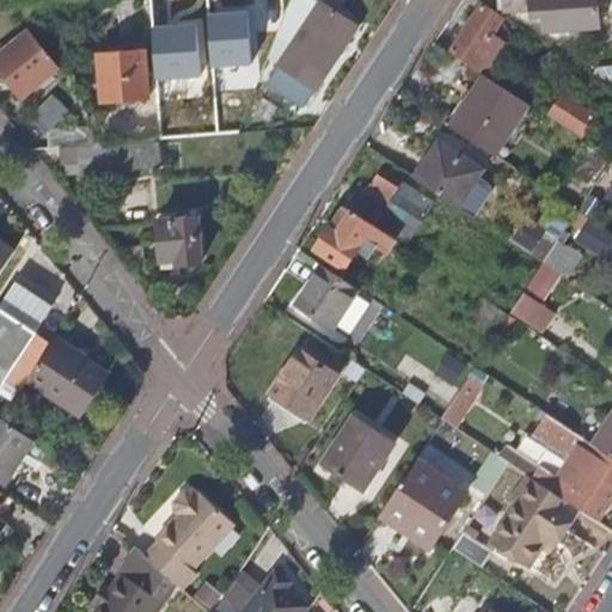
[(299,36),(283,25),(270,57),(318,89),(357,25),(318,0),(313,0),(303,18),(307,22),(299,36)]
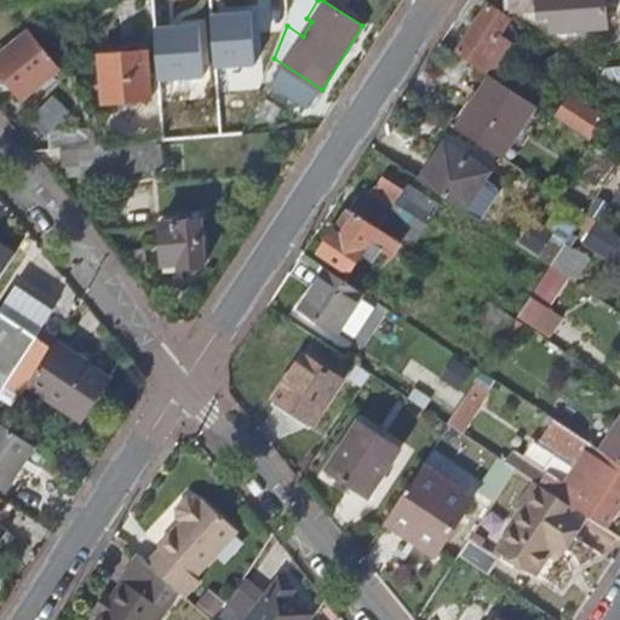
[(511,0),(512,9),(522,7),(523,15),(554,13),(555,29),(610,26),(608,0),(511,0)]
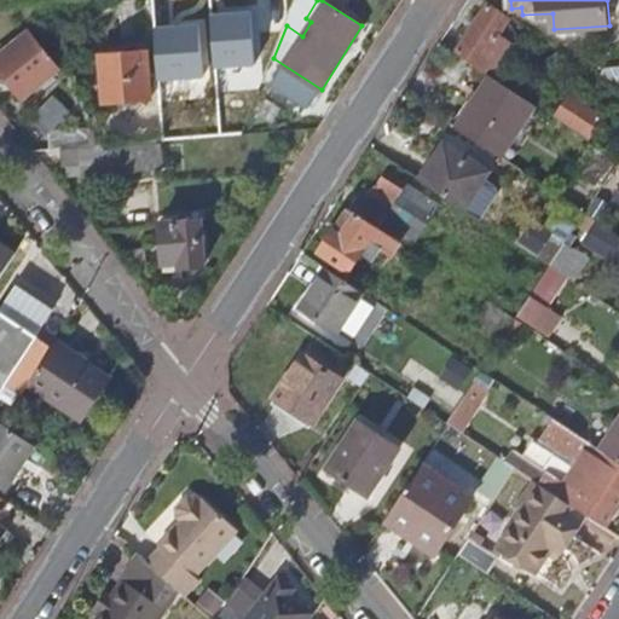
[(510,17),(491,4),(458,50),(479,63),(476,65),(492,75),(513,46),(497,35),(510,17)]
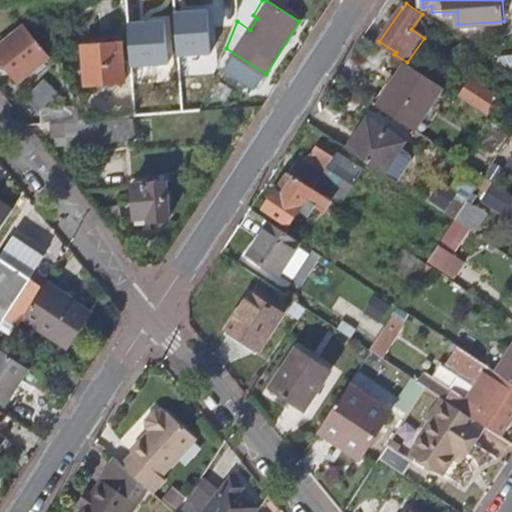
[(0,45),(0,56),(20,79),(48,54),(23,26),(0,45)]
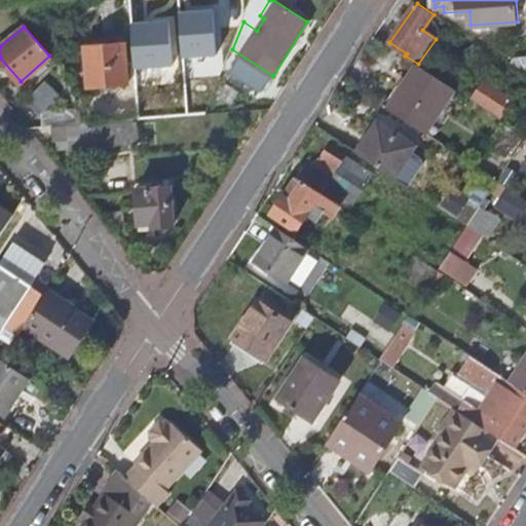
[(91,87),(130,84),(128,45),(89,47),(91,87)]
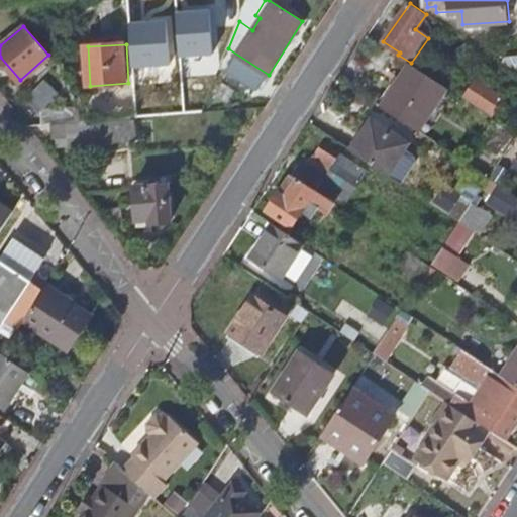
[(398,89),(385,106),(420,130),(448,88),(411,63),(396,85),(398,89)]
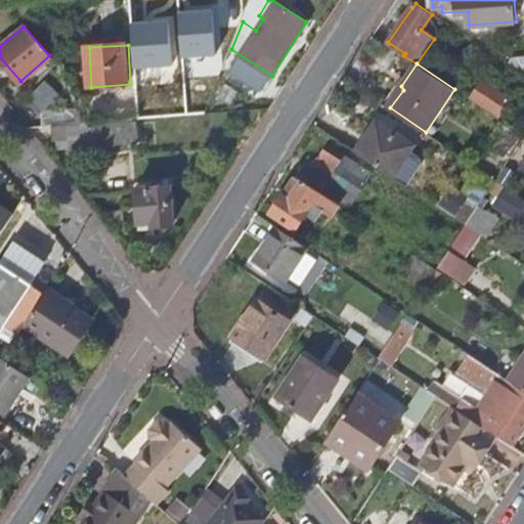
[(497,115),(506,102),(480,85),(471,98),(497,115)]
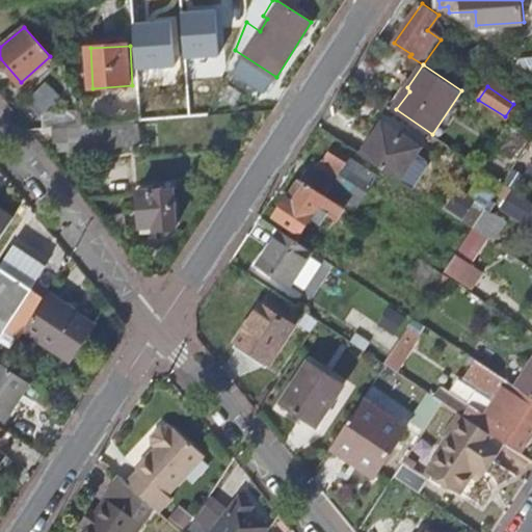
[(83,139),(83,124),(55,126),(56,140),(83,139)]
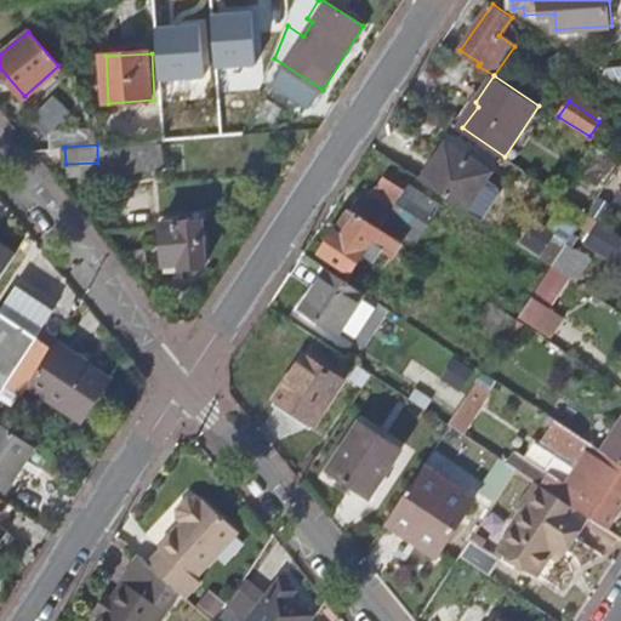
[(449,144),(425,180),(467,208),(490,171),(449,144)]
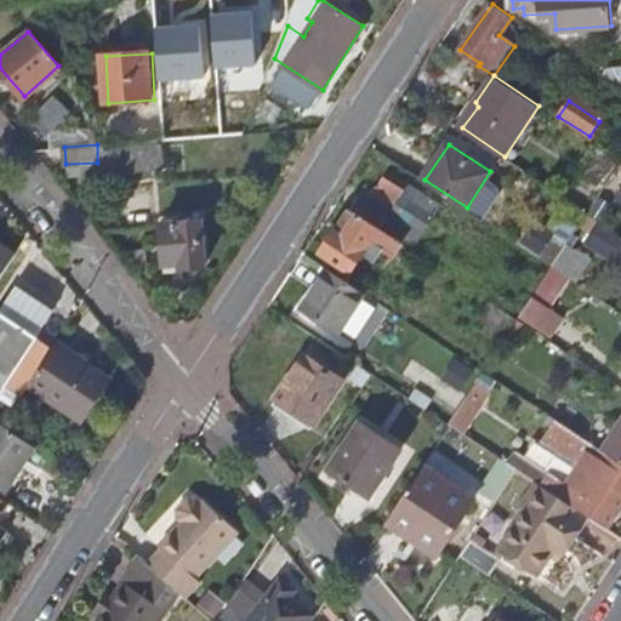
[(113,149),(113,160),(140,160),(140,170),(165,169),(164,146),(113,149)]
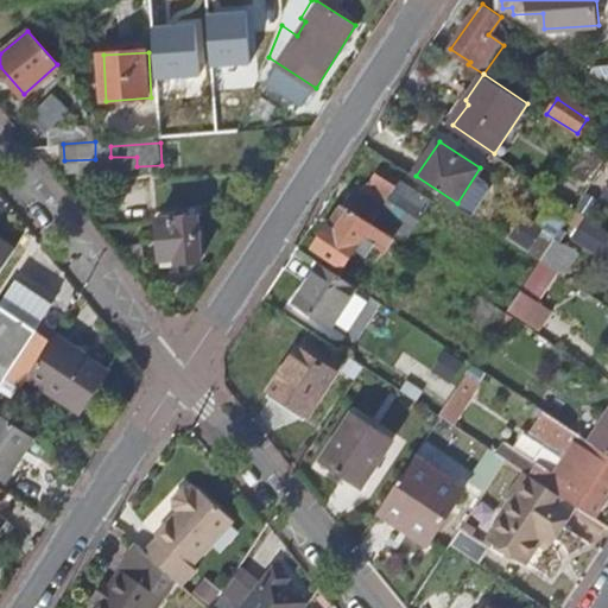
[(434,201),(403,181),(379,217),(409,239),(434,201)]
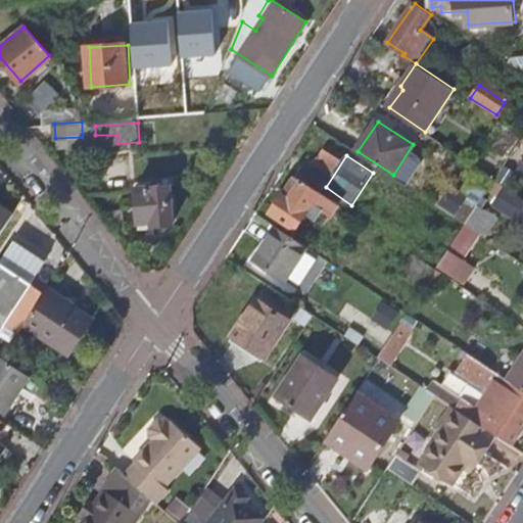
[(319,193),(295,177),(272,212),(296,229),(306,214),(317,219),(324,206),(315,200),(319,193)]
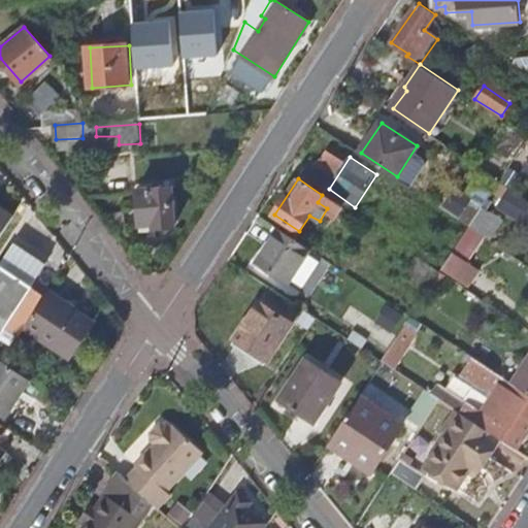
[(138,190),(140,224),(155,223),(155,229),(174,229),(172,188),(138,190)]
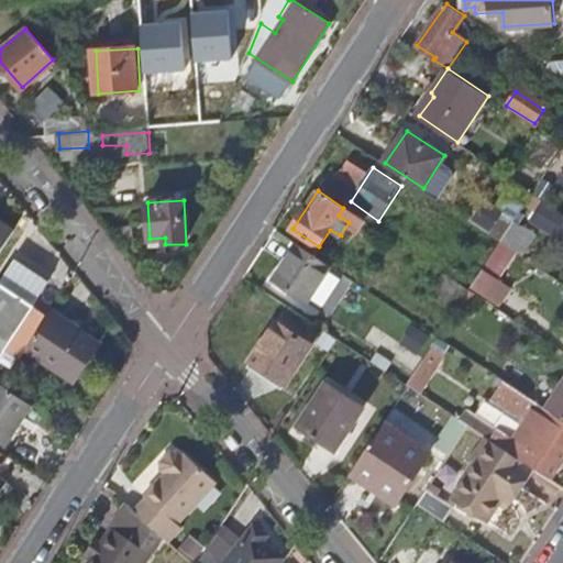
[(485,200),(475,223),(506,236),(516,213),(485,200)]
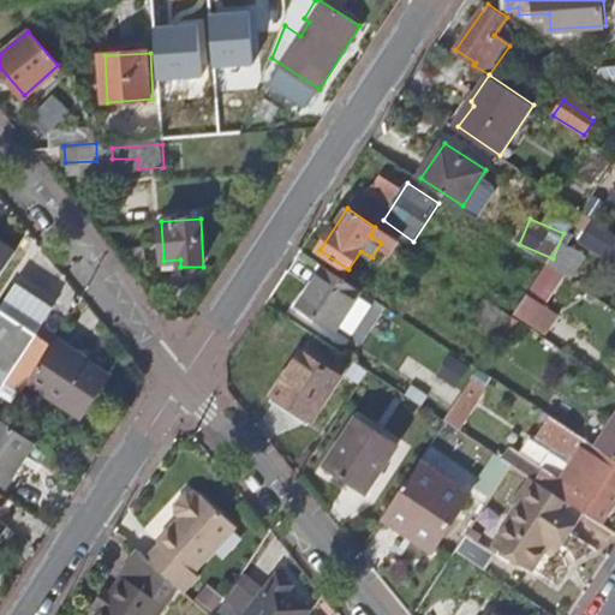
[(0,275),(17,250),(0,238),(0,275)]
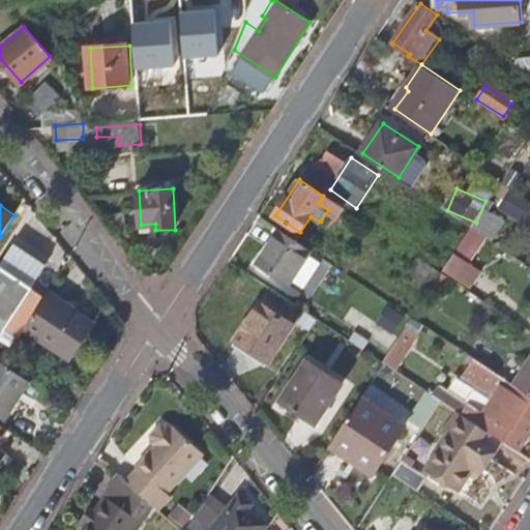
[(155,233),(155,230),(155,224),(141,225),(142,234),(155,233)]
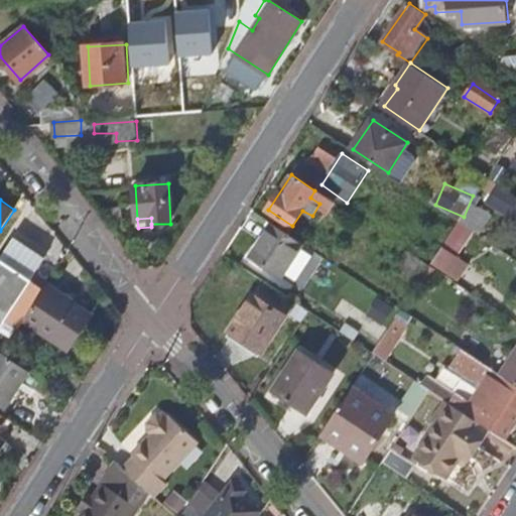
[(460,220),(449,235),(463,243),(472,229),(460,220)]
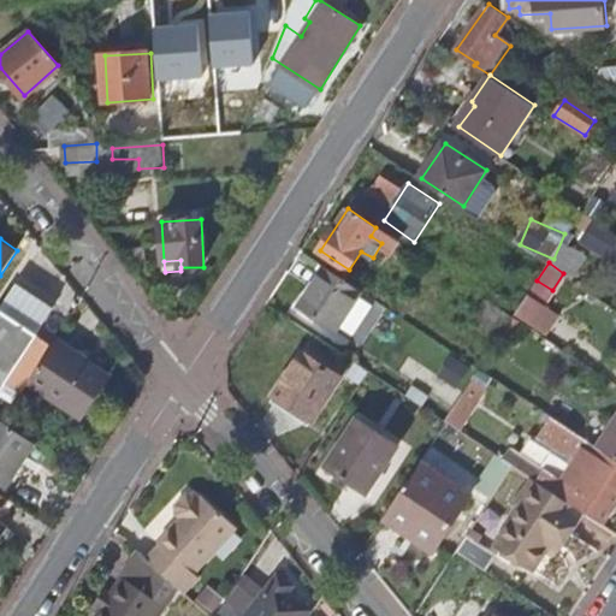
[(337,330),(363,291),(327,267),(301,306),(337,330)]
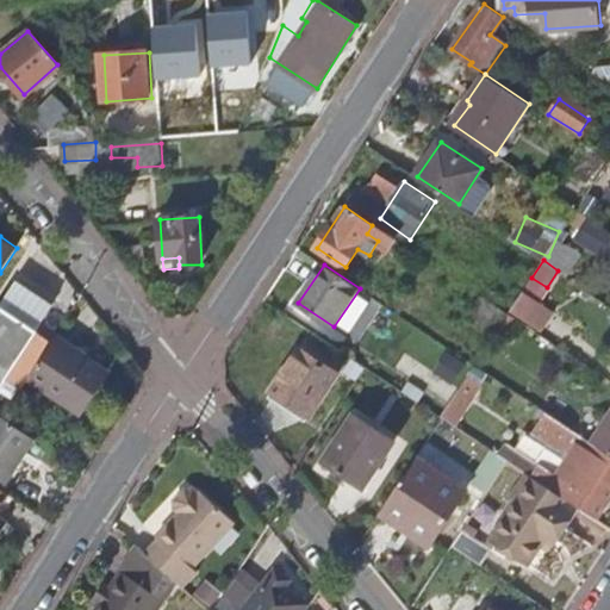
[(531,278),(523,291),(537,300),(547,287),(531,278)]
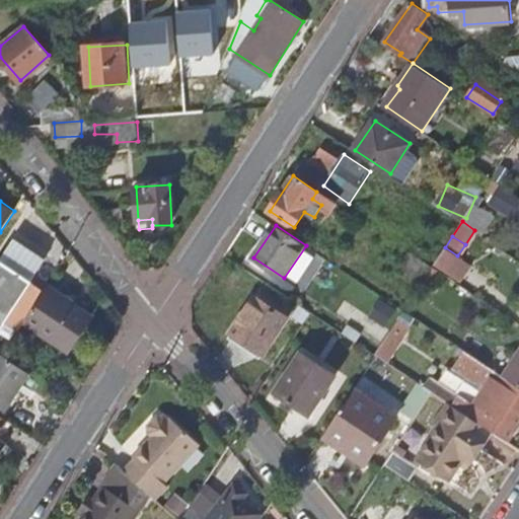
[(28,284),(46,260),(14,238),(0,260),(0,321),(3,323),(17,332),(18,330),(25,320),(44,293),(28,284)]
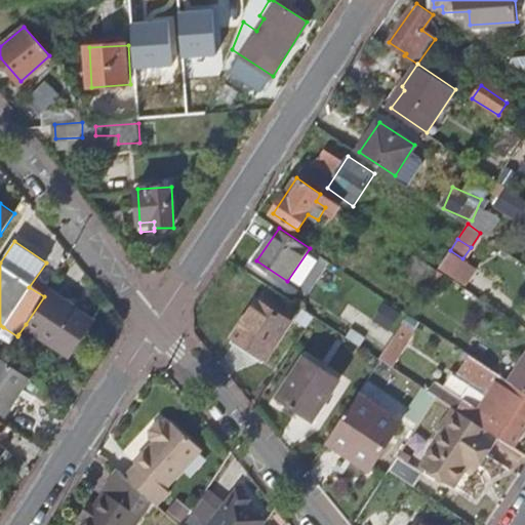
[(450,250),(439,267),(466,284),(477,268),(462,258),(450,250)]
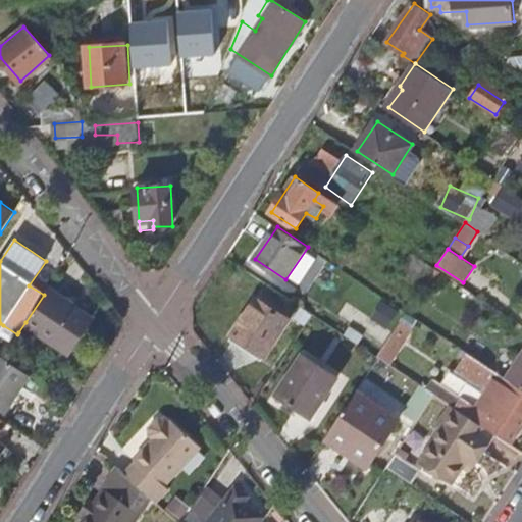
[(92,318),(48,288),(44,295),(25,322),(53,341),(69,351),(92,318)]
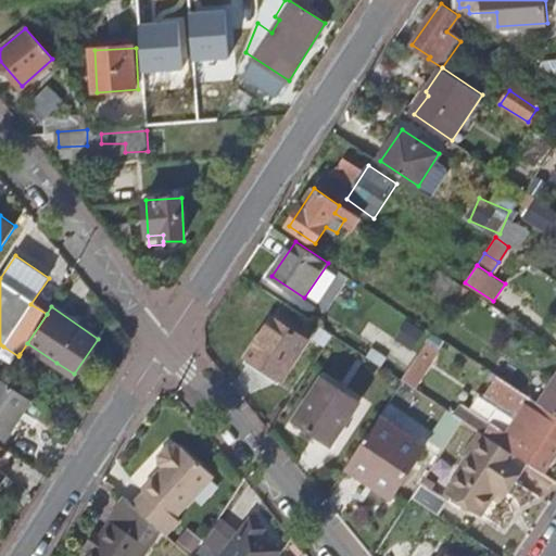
[(310,339),(276,318),(252,355),(287,377),(310,339)]
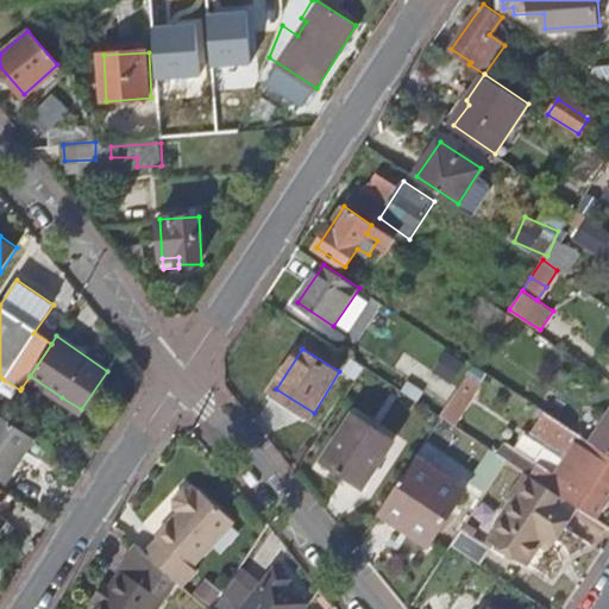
[(443,396),(465,362),(447,351),(434,370),(418,359),(408,374),(443,396)]
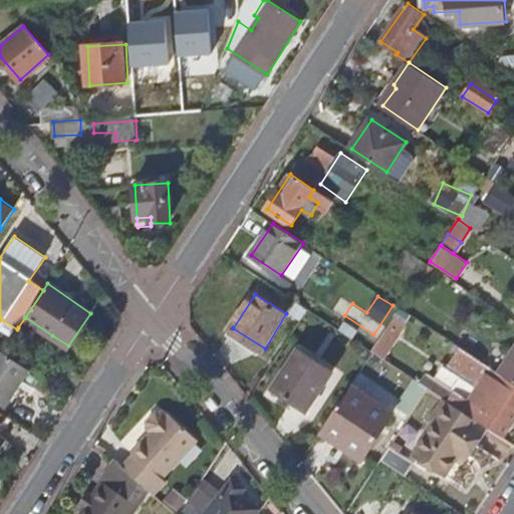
[(393,312),(373,349),(389,357),(408,320),(393,312)]
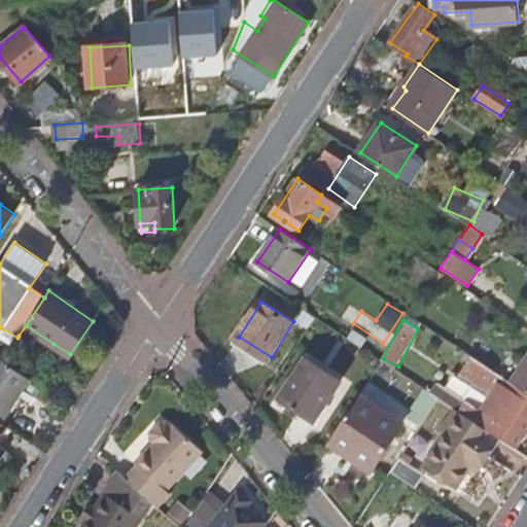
[(26,325),(19,336),(46,354),(54,344),(26,325)]
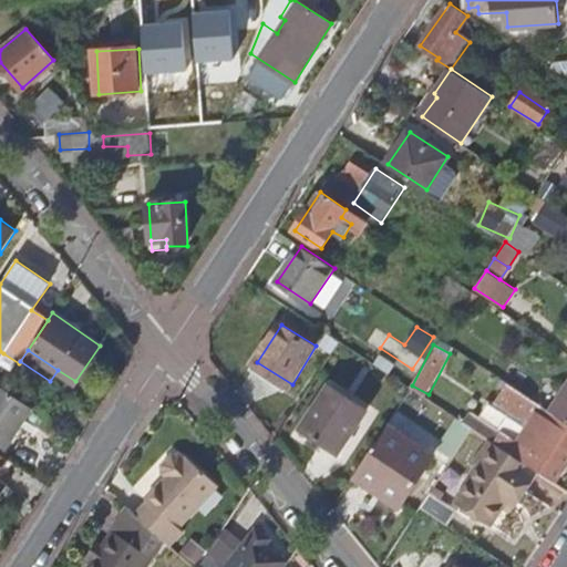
[(0,384),(0,450),(1,451),(31,404),(3,387),(0,384)]
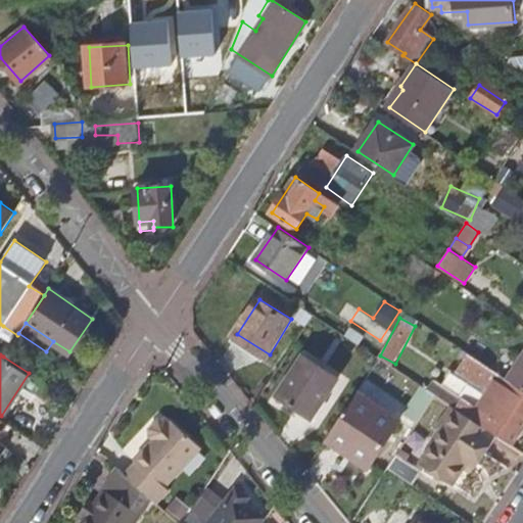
[(522,357),(508,379),(522,388),(522,357)]
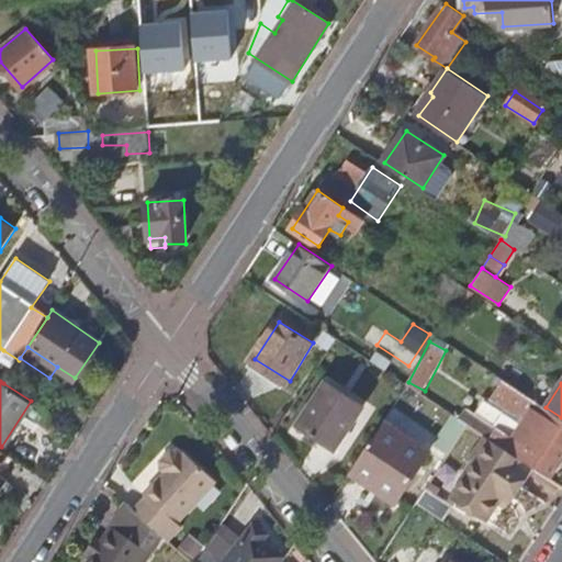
[(364,405),(327,384),(301,425),(338,449),(364,405)]
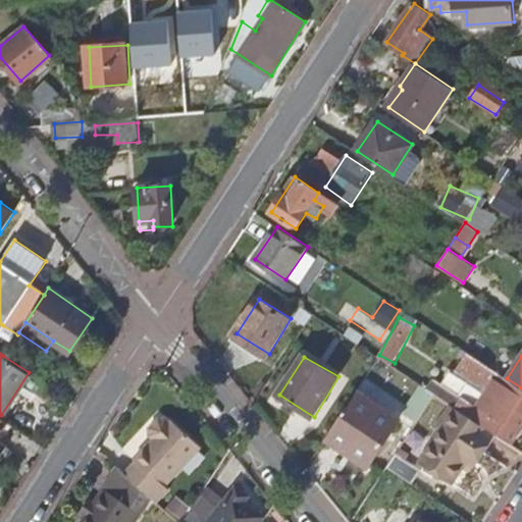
[(437,379),(429,390),(436,395),(447,402),(452,406),(454,407),(467,415),(494,433),(511,445),(521,426),(521,387),(507,378),(491,367),(483,380),(493,387),(478,409),(469,404),(471,401),(437,379)]
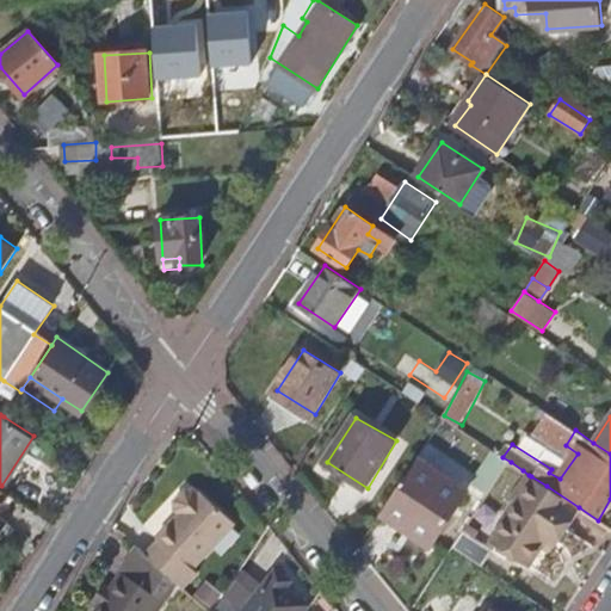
[(419,460),(383,514),(414,535),(412,539),(429,551),(468,491),(419,460)]
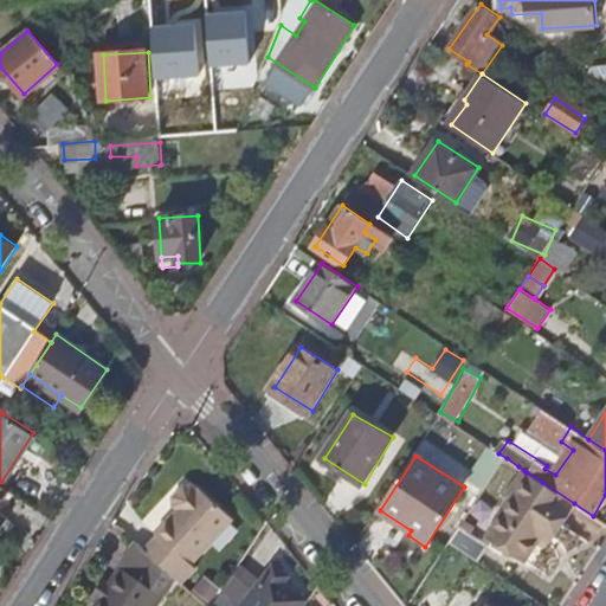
[(527,472),(524,471),(510,494),(515,497),(489,536),(526,560),(540,537),(537,536),(550,517),(560,523),(574,503),(542,482),(527,472)]
